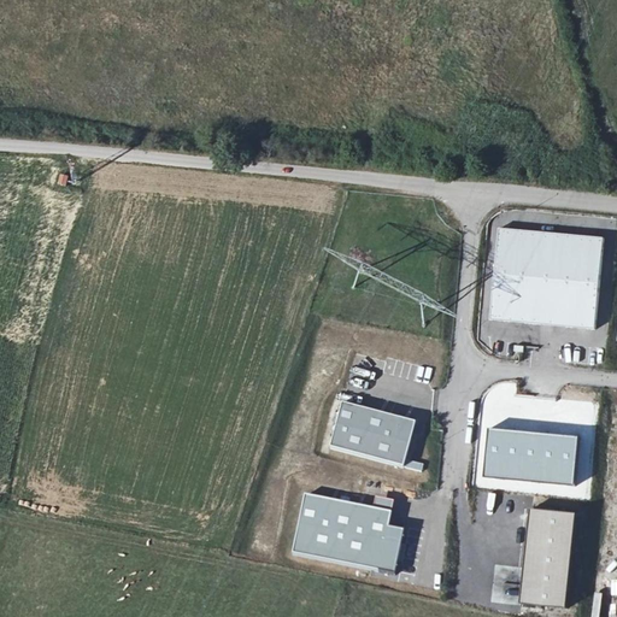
[(59,175),(58,187),(66,187),(68,176),(59,175)]
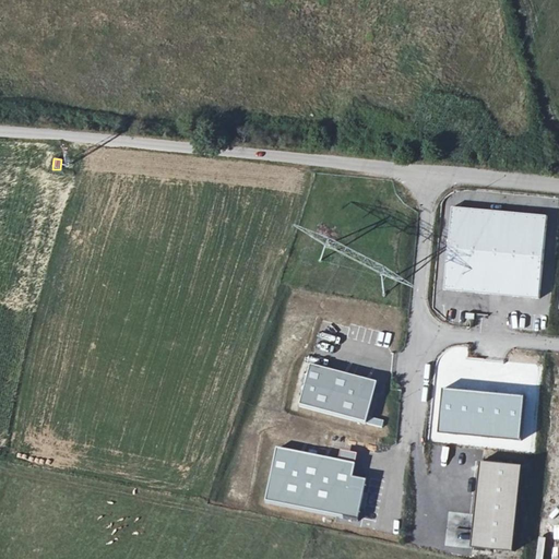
[(538,298),(546,215),(451,206),(444,290),(538,298)]
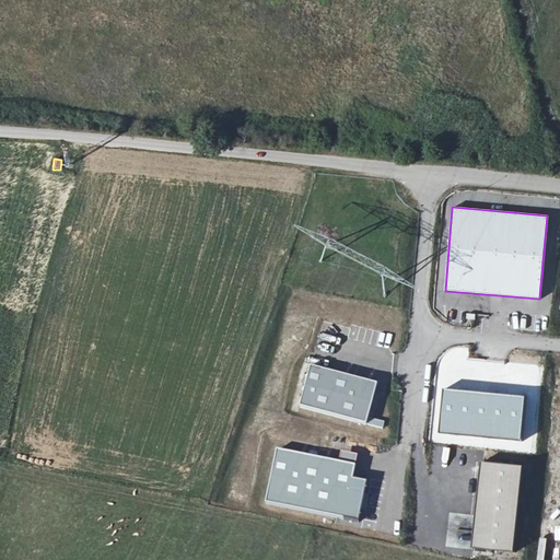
[(353,324),(348,337),(362,342),(368,329),(353,324)]
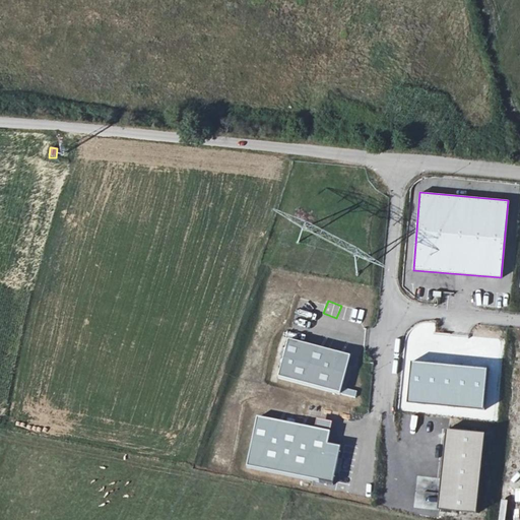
[(350,354),(288,339),(278,376),(339,393),(350,354)]
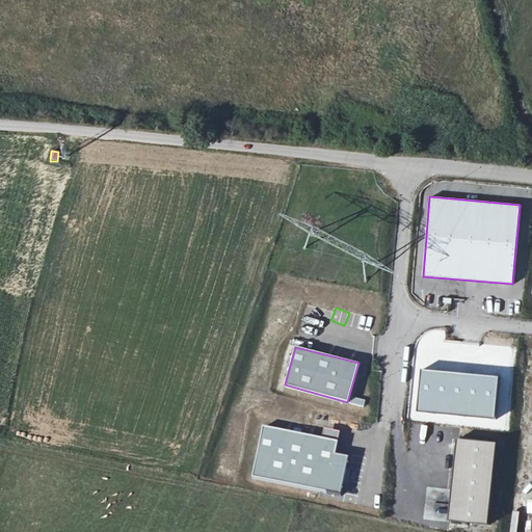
[(498,376),(420,369),(416,411),(495,418),(498,376)]
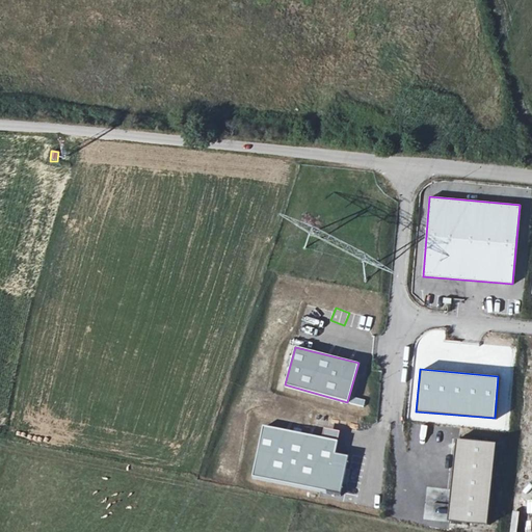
[(320,437),(262,426),(253,477),(340,495),(348,456),(335,453),(337,441),(320,437)]
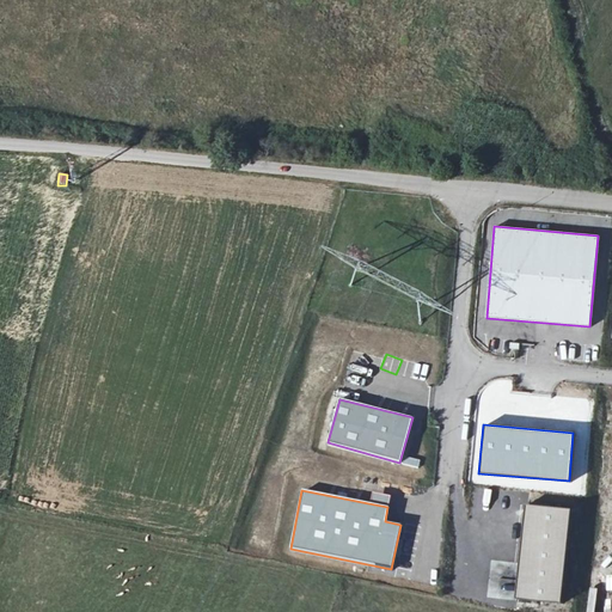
[(368,503),(387,507),(390,496),(372,493),(368,503)]
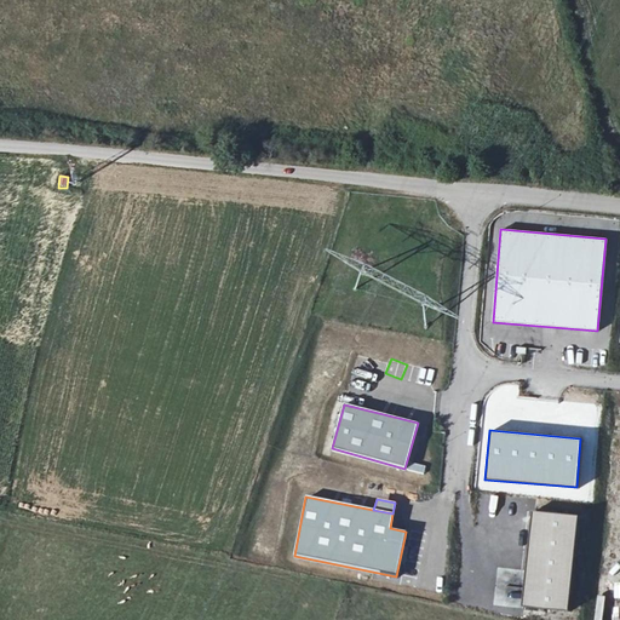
[(583,515),(533,512),(527,603),(577,606),(583,515)]
